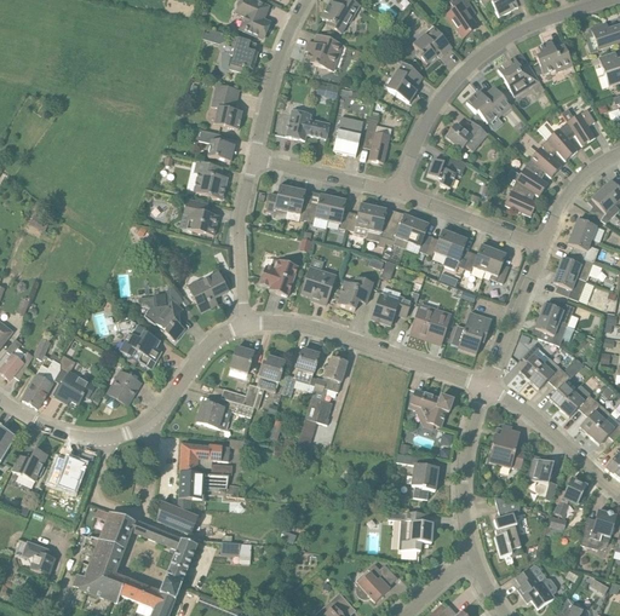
[(263,38),(269,21),(263,18),(268,5),(256,0),(241,0),(236,11),(246,15),(240,28),(263,38)]
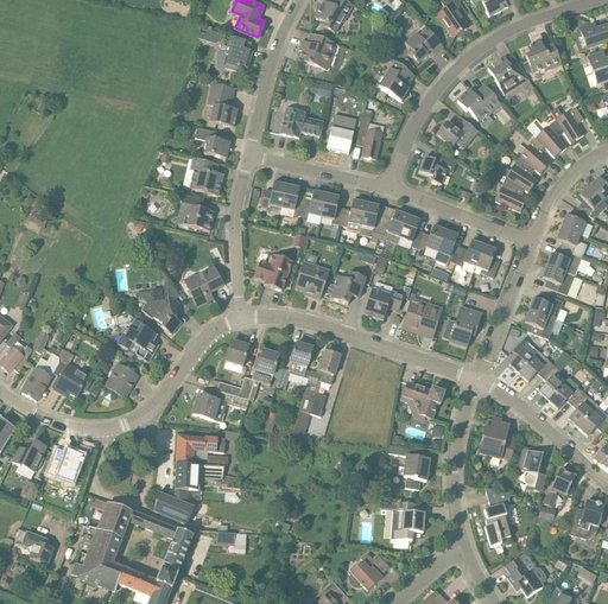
[(353,4),(347,0),(333,0),(331,4),(325,0),(323,0),(315,16),(327,23),(324,26),(335,31),(341,20),(342,21),(353,4)]
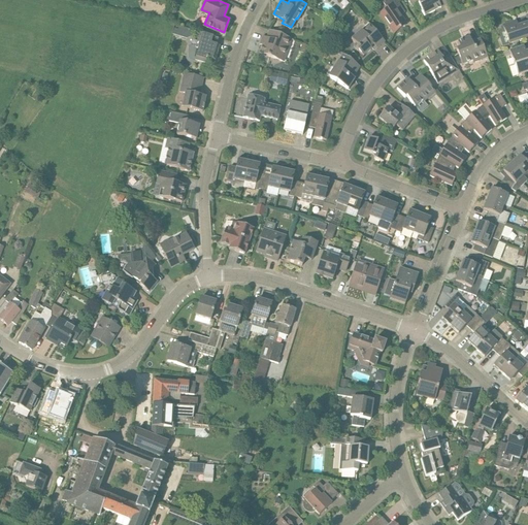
[(406,23),(398,10),(403,6),(398,0),(385,0),(384,1),(388,6),(380,12),(384,19),(386,18),(394,30),(406,23)]
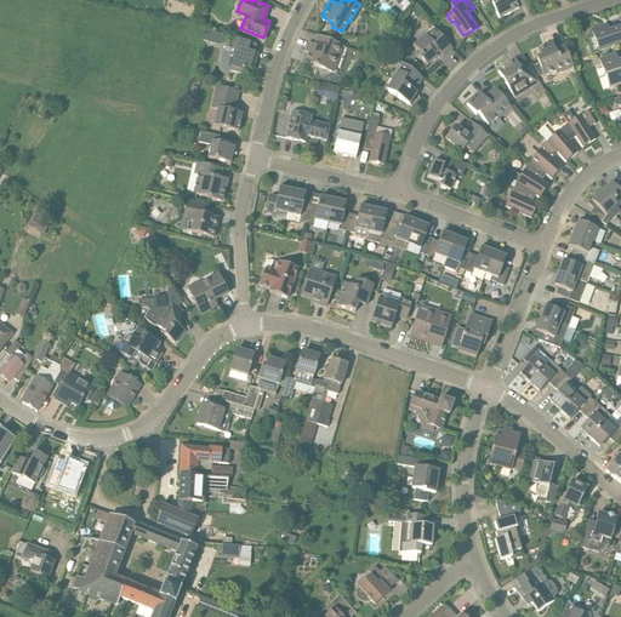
[(527,3),(525,0),(480,0),(484,6),(493,3),(500,16),(527,3)]
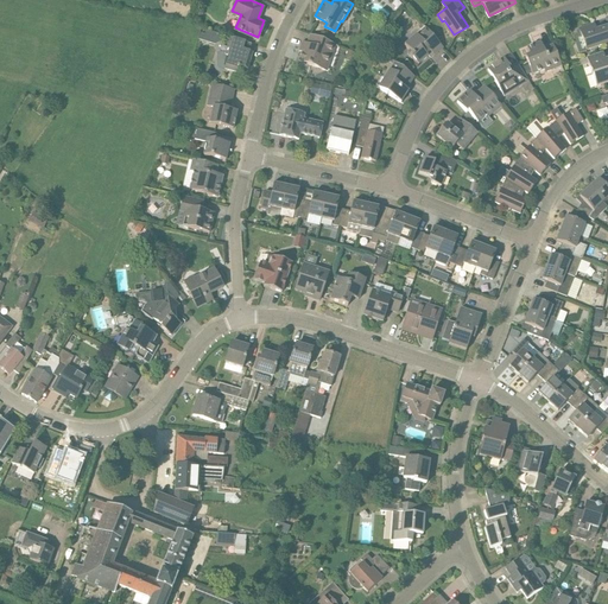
[(596,27),(594,21),(578,26),(586,48),(607,40),(607,24),(596,27)]
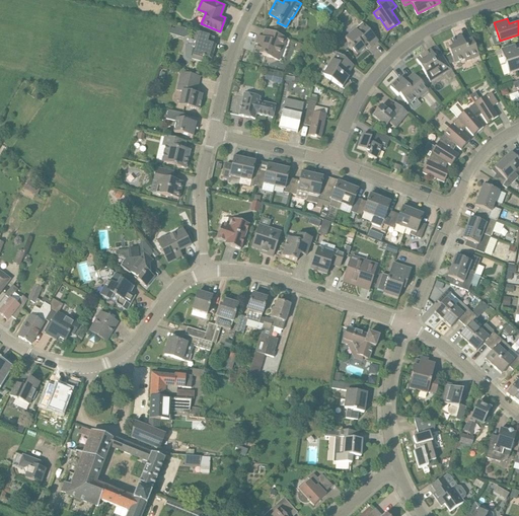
[(371,46),(378,39),(363,20),(346,37),(350,42),(348,44),(352,49),(353,48),(357,53),(369,43),(371,46)]
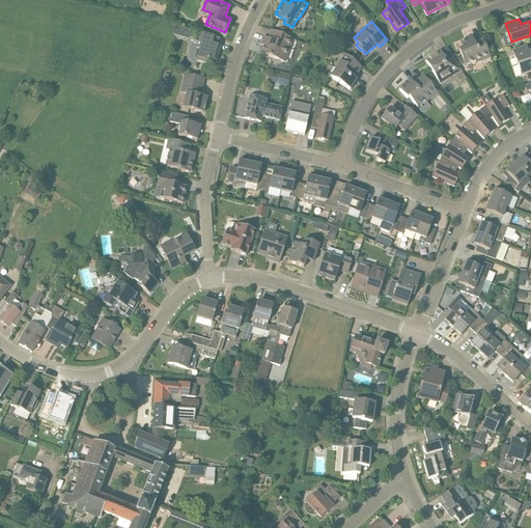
[(191,37),(194,28),(175,23),(173,32),(191,37)]
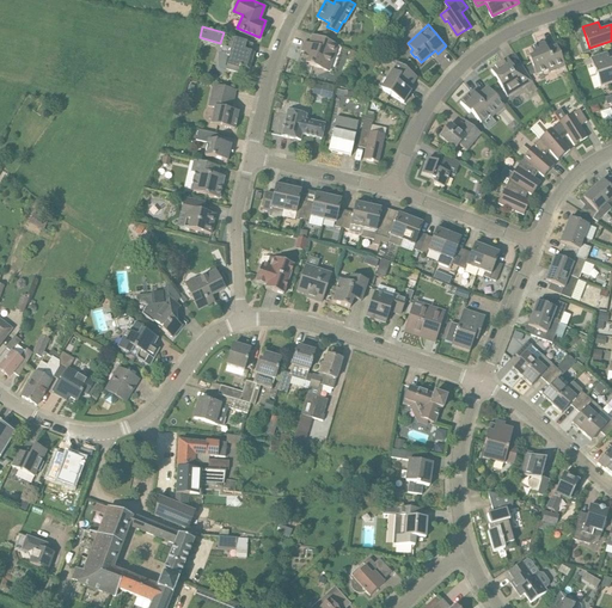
[(334,51),(337,42),(316,34),(312,43),(305,41),(301,49),(305,49),(301,59),(324,67),(330,50),(334,51)]
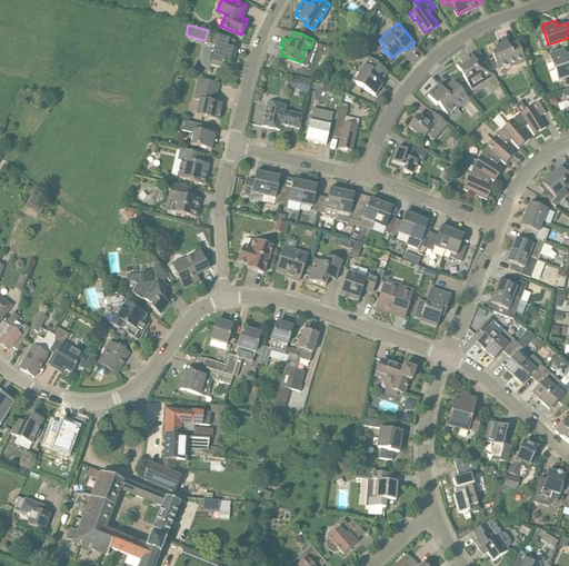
[(231,62),(236,47),(233,46),(236,39),(216,33),(211,49),(213,50),(210,62),(221,66),(223,61),(225,61),(225,60),(231,62)]
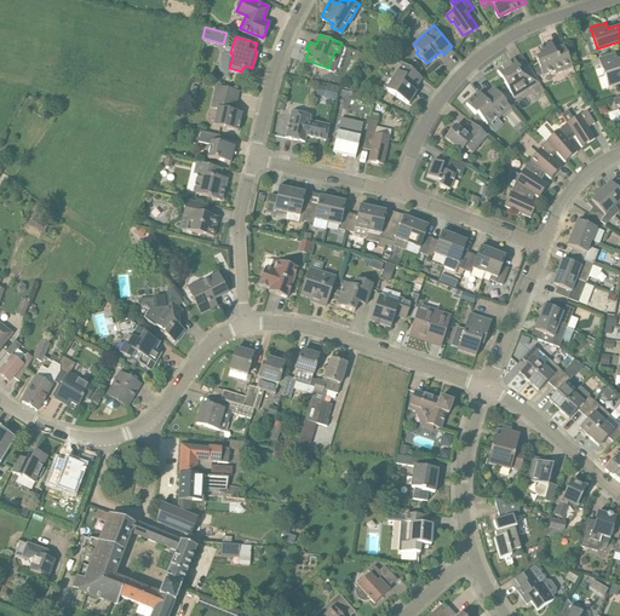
[(555,47),(551,41),(538,46),(540,53),(535,56),(543,73),(555,68),(556,70),(573,64),(564,44),(555,47)]
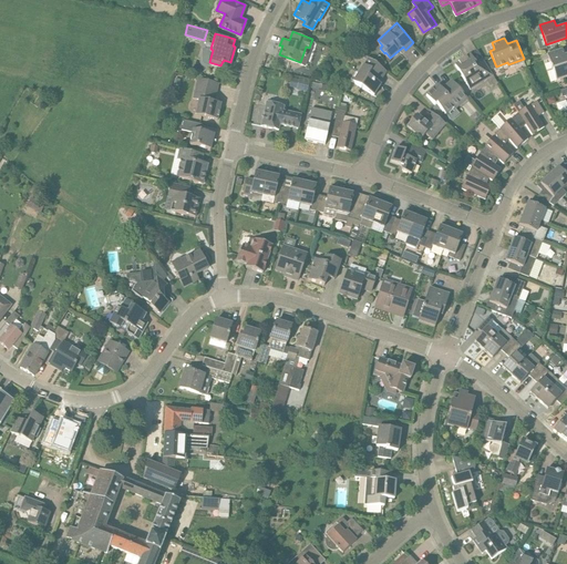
[(566,52),(565,54),(563,47),(547,52),(553,68),(557,67),(560,78),(566,74),(566,52)]
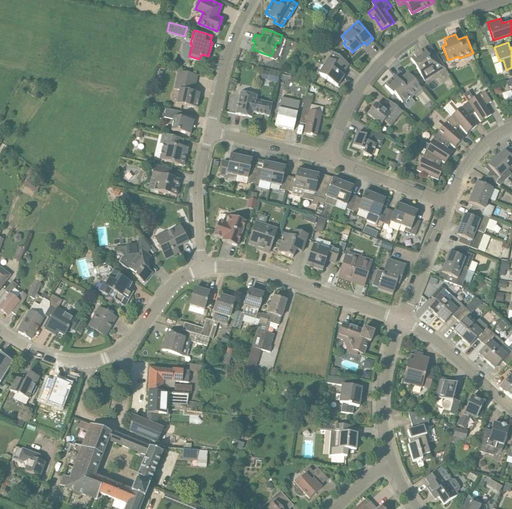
[(429,56),(424,48),(411,56),(425,78),(445,66),(436,51),(429,56)]
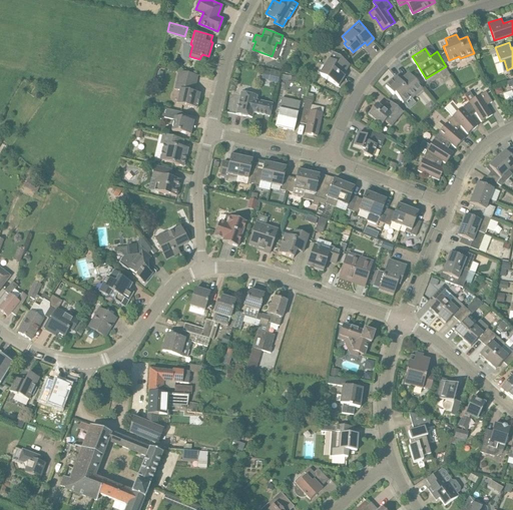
[(338,84),(345,74),(341,71),(348,61),(333,50),(320,72),(338,84)]
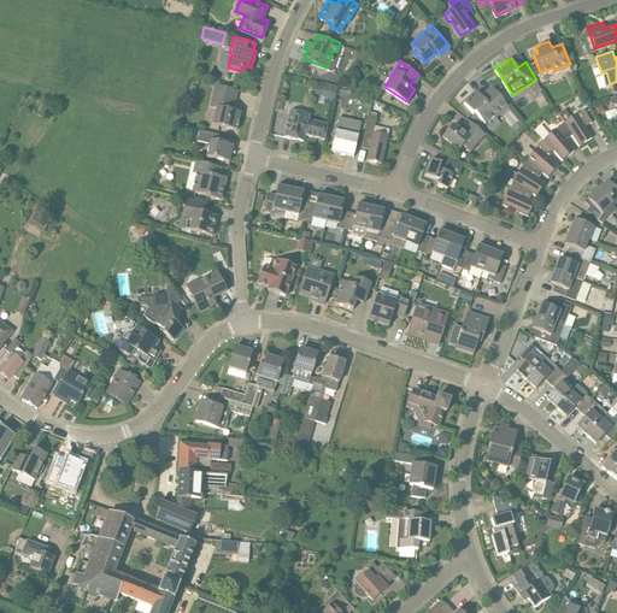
[(325,83),(317,82),(315,92),(323,94),(322,95),(334,98),(338,84),(325,82),(325,83)]
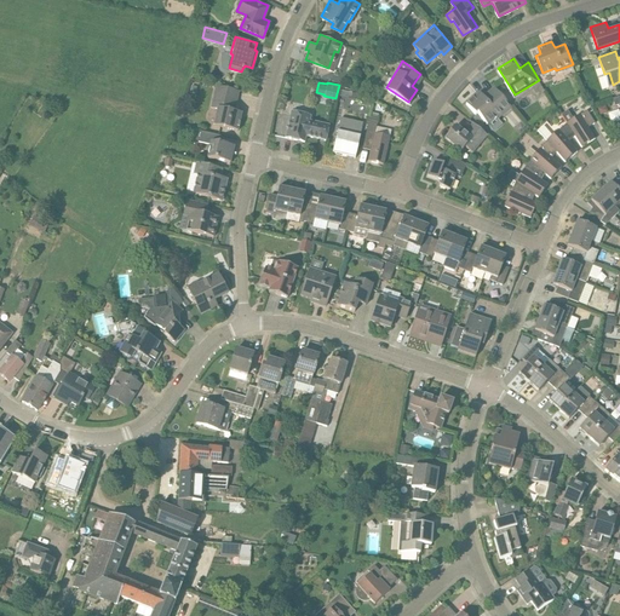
[(237,128),(241,111),(234,109),(239,88),(217,84),(212,105),(218,107),(214,124),(237,128)]
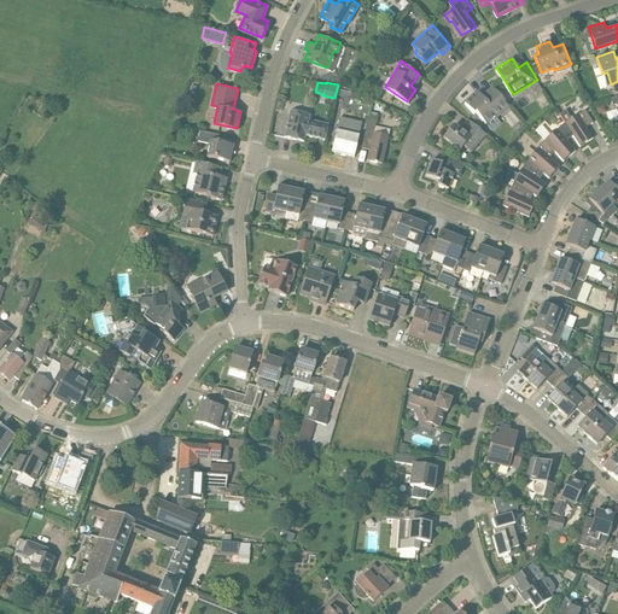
[(509,104),(493,85),(482,94),(478,89),(465,101),(474,112),(476,111),(485,122),(494,113),(496,116),(509,104)]
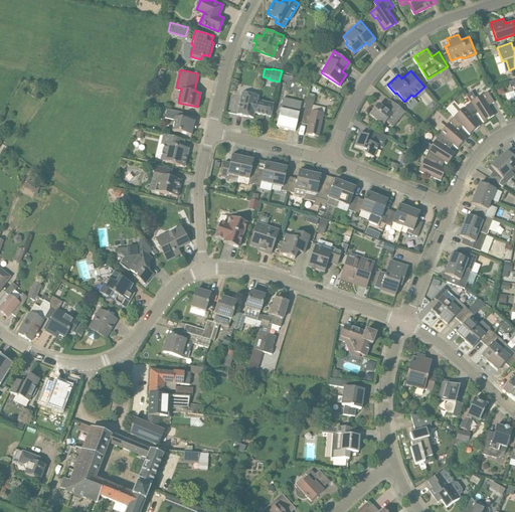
[(289,81),(290,73),(283,71),(281,80),(289,81)]
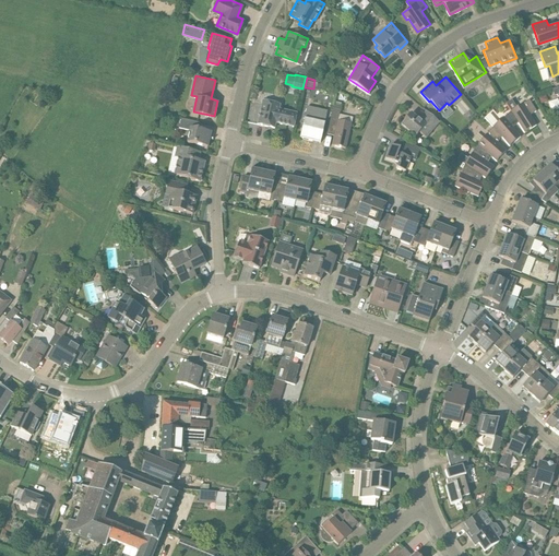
[(552,108),(558,105),(558,95),(549,98),(552,108)]
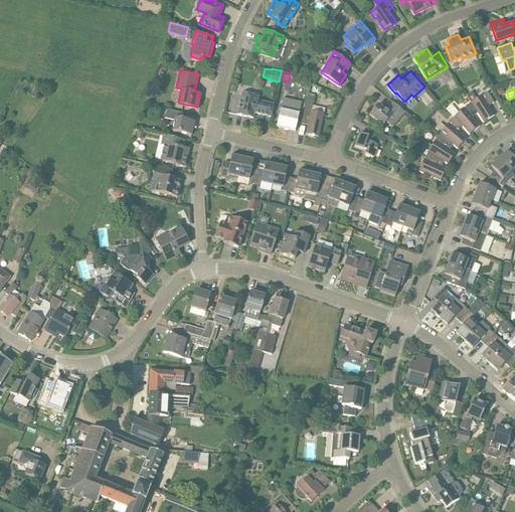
[(476,97),(471,90),(466,93),(471,101),(478,111),(483,121),(494,113),(489,104),(494,101),(488,90),(476,97)]
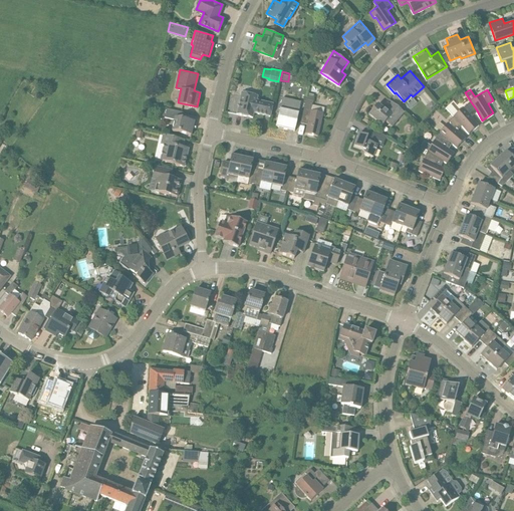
[(270,114),(273,102),(266,100),(257,98),(257,94),(242,90),(237,112),(253,115),(254,110),(270,114)]
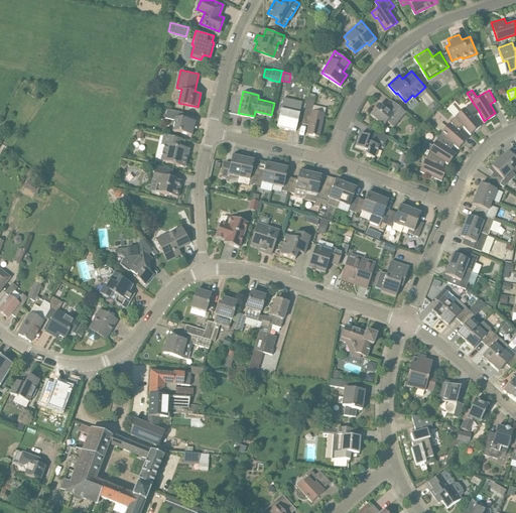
[(295,129),(300,111),(302,100),(283,96),(281,107),(277,125),(295,129)]
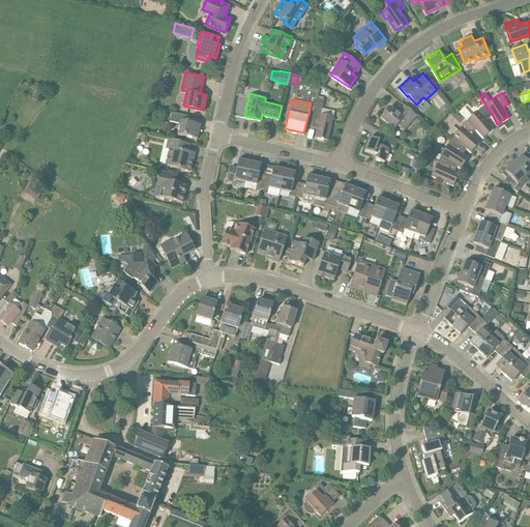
[(328,139),(333,115),(321,112),(323,103),(316,100),(311,123),(317,124),(315,136),(328,139)]
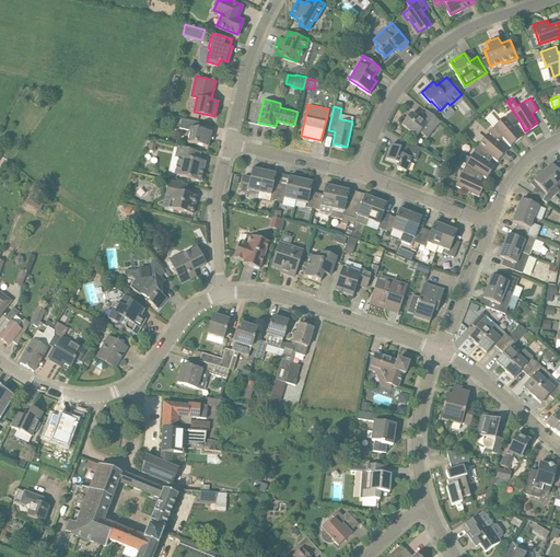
[(440,120),(428,109),(421,117),(411,112),(401,123),(416,136),(420,130),(427,136),(440,120)]
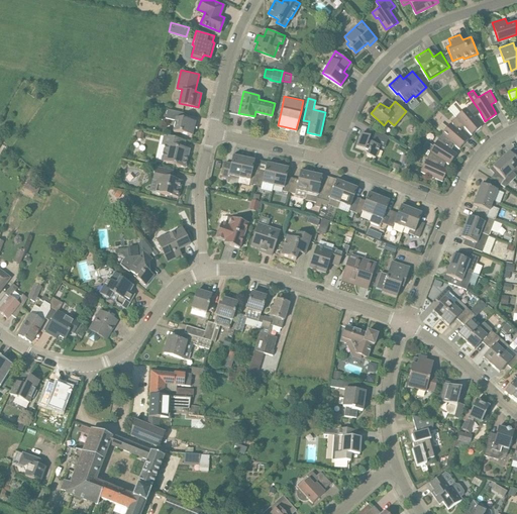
[(472,133),(482,124),(475,116),(480,111),(473,101),(456,115),(464,124),(472,133)]
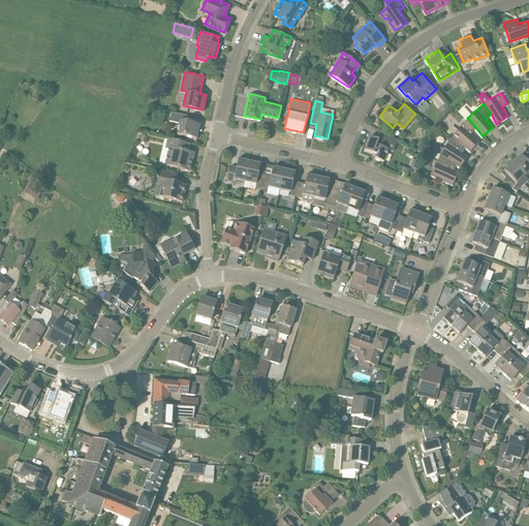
[(196,136),(199,123),(188,120),(189,114),(172,110),(169,119),(180,122),(177,132),(196,136)]
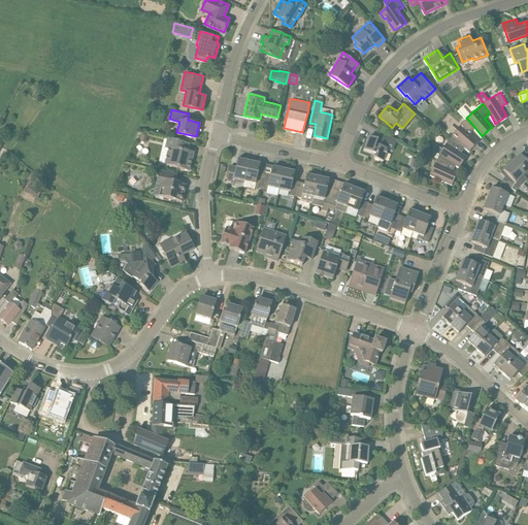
[(469,151),(477,140),(469,132),(474,127),(466,118),(451,134),(461,142),(469,151)]
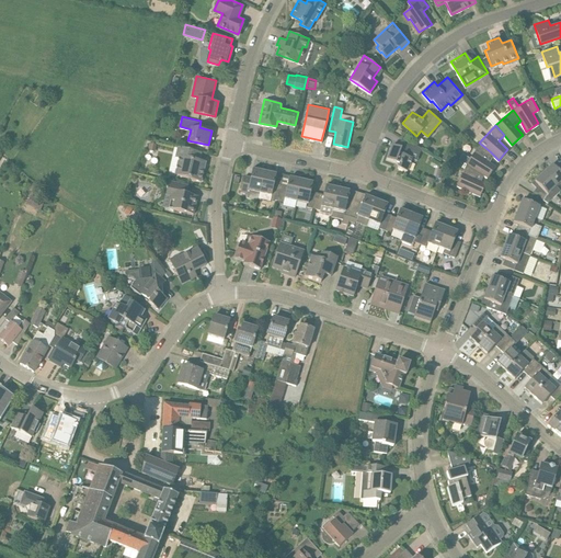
[(421,147),(415,144),(402,136),(399,145),(392,143),(387,157),(399,162),(398,166),(407,170),(412,157),(416,158),(421,147)]
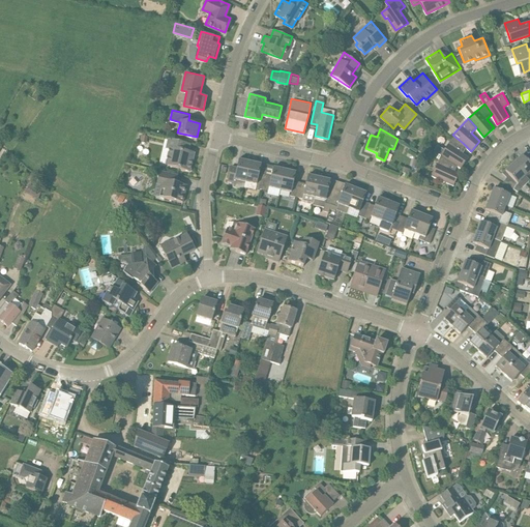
[(459,149),(463,143),(452,135),(444,148),(436,143),(433,148),(441,153),(451,160),(461,167),(468,155),(459,149)]
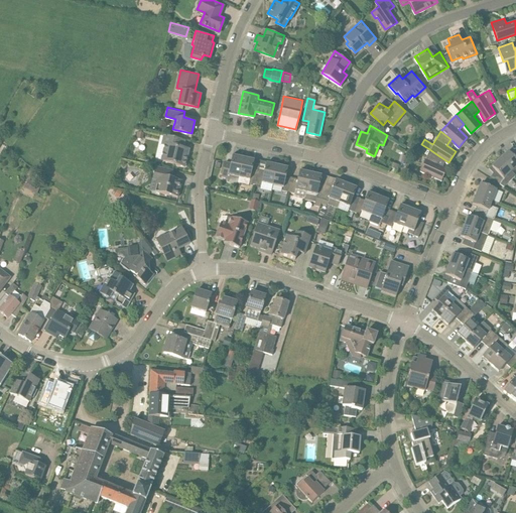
[(184,164),(188,147),(182,146),(184,138),(164,133),(162,142),(164,143),(161,158),(174,161),(173,162),(184,164)]
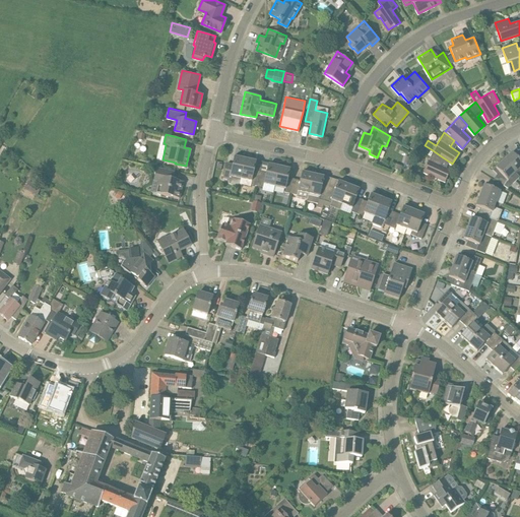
[(445,181),(450,169),(441,164),(443,157),(433,150),(424,171),(445,181)]
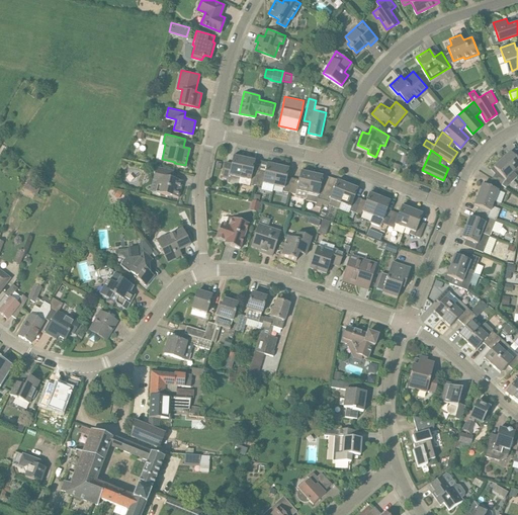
[(517,151),(513,154),(510,150),(502,158),(514,170),(517,165),(517,151)]
